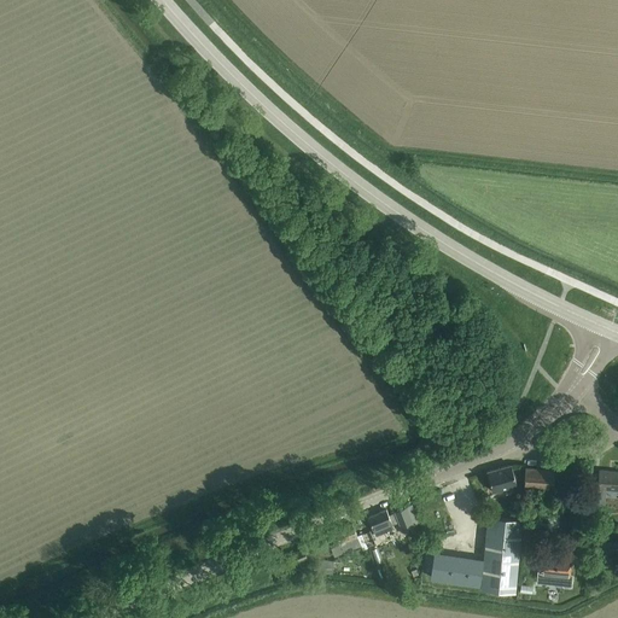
[(493,490),(517,484),(511,464),(487,471),(493,490)]
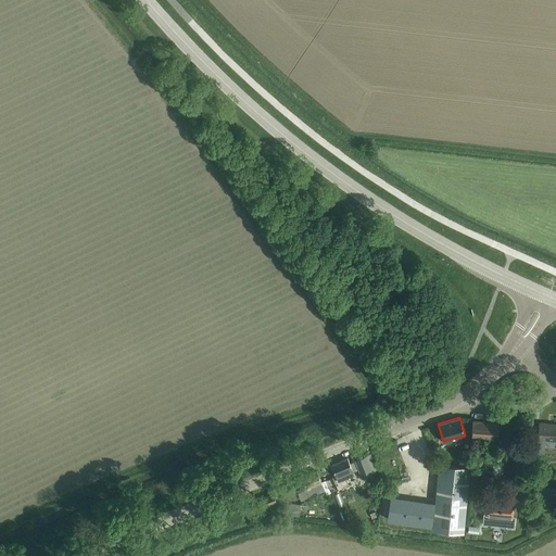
[(497,439),(498,421),(472,419),(471,438),(497,439)]
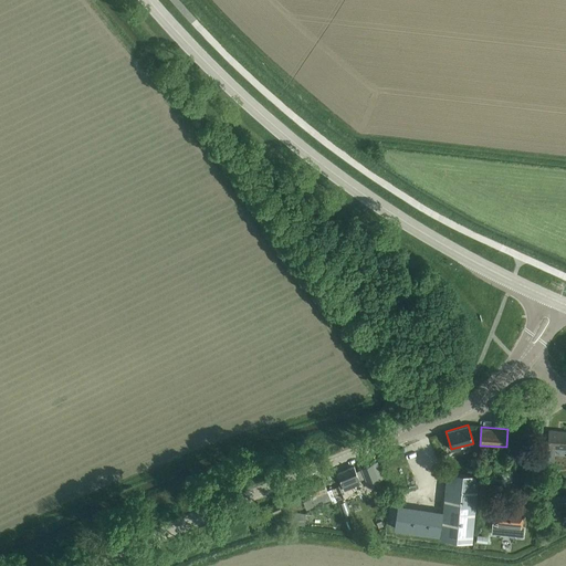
[(548,446),(548,447),(554,447),(565,448),(565,431),(549,430),(549,432),(548,442),(548,446)]
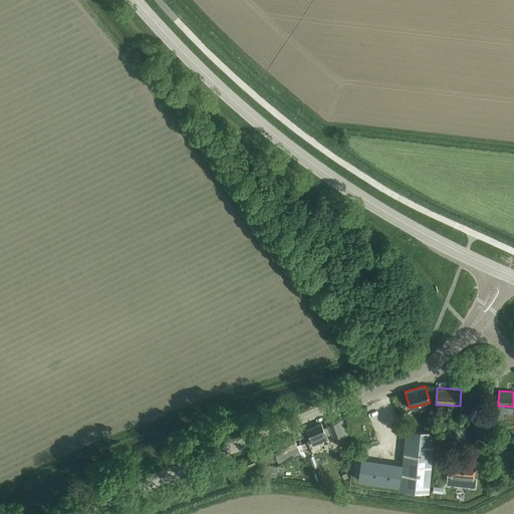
[(329,426),(323,428),(325,432),(326,436),(331,433),(334,440),(343,436),(337,421),(328,425),(329,426)]
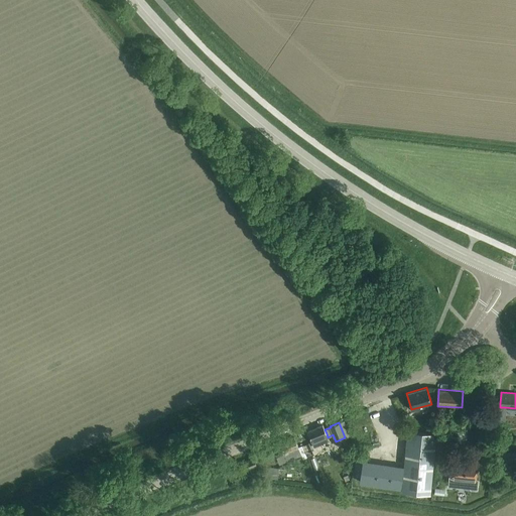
[(313,446),(329,440),(328,437),(327,433),(325,429),(323,424),(307,430),(313,446)]
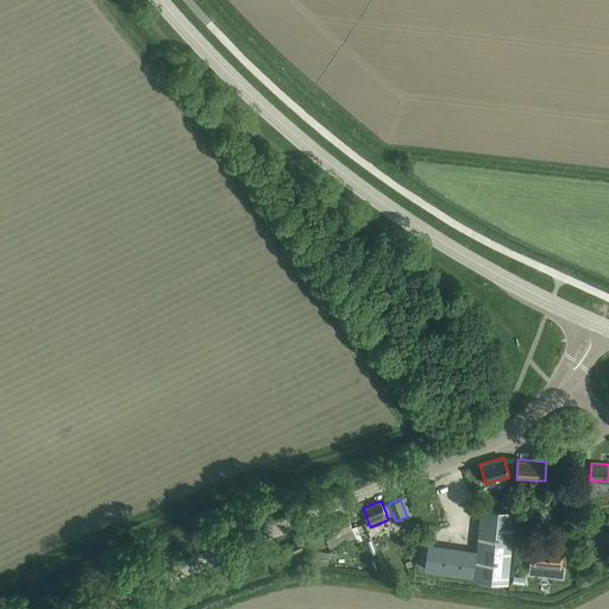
[(508,582),(515,510),(482,508),(477,552),(476,575),(475,579),(508,582)]
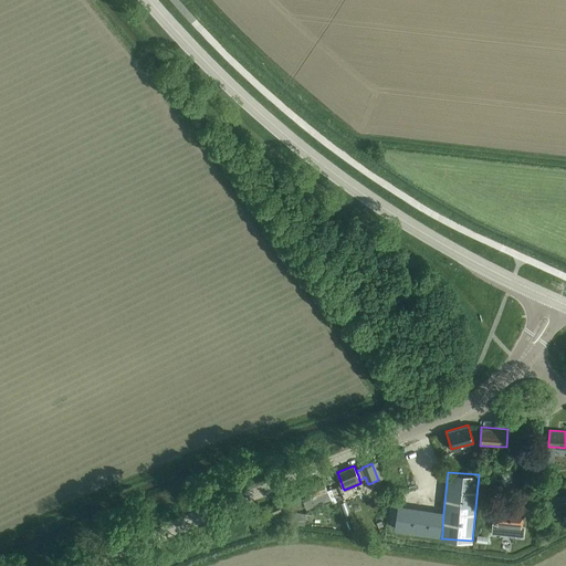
[(327,490),(323,479),(306,485),(310,495),(302,499),(306,507),(331,498),(332,502),(344,498),(338,485),(327,490)]
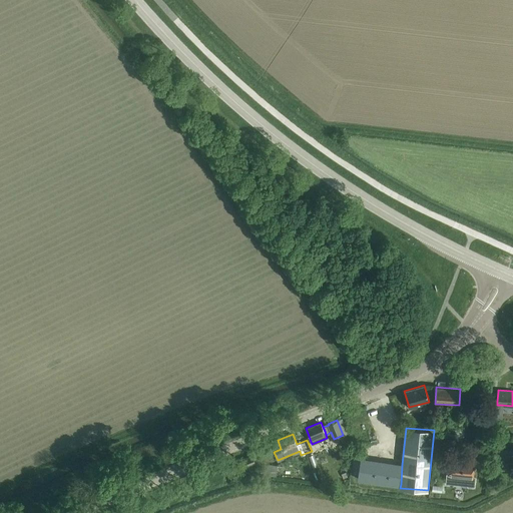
[(242,467),(255,462),(252,454),(239,460),(242,467)]
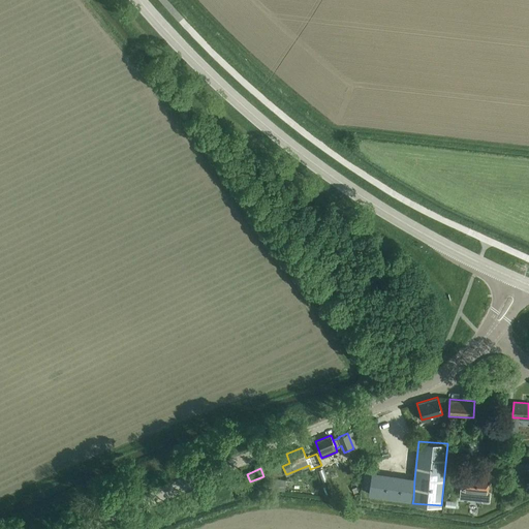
[(461,489),(460,498),(489,500),(490,492),(488,491),(489,476),(480,475),(481,472),(472,471),(472,475),(464,474),(463,489),(461,489)]
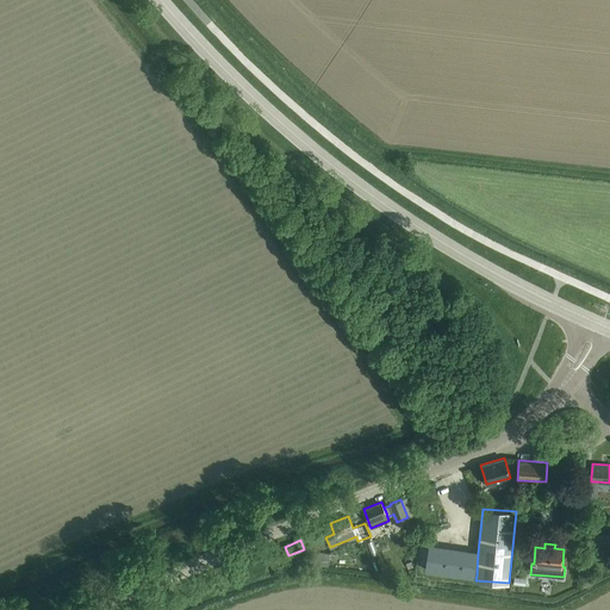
[(478,553),(430,546),(427,567),(477,576),(478,553)]
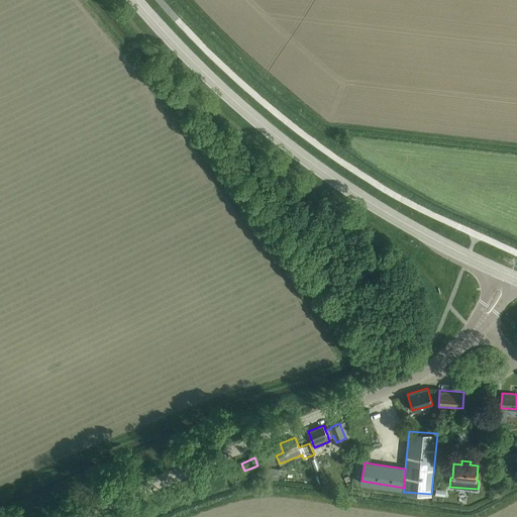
[(267,467),(266,477),(278,478),(279,468),(267,467)]
